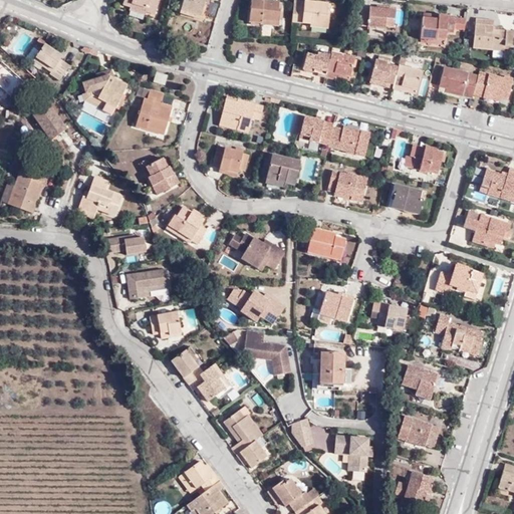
[(145,11),(144,15),(152,18),(158,0),(121,0),(119,7),(129,10),(131,6),(145,11)]
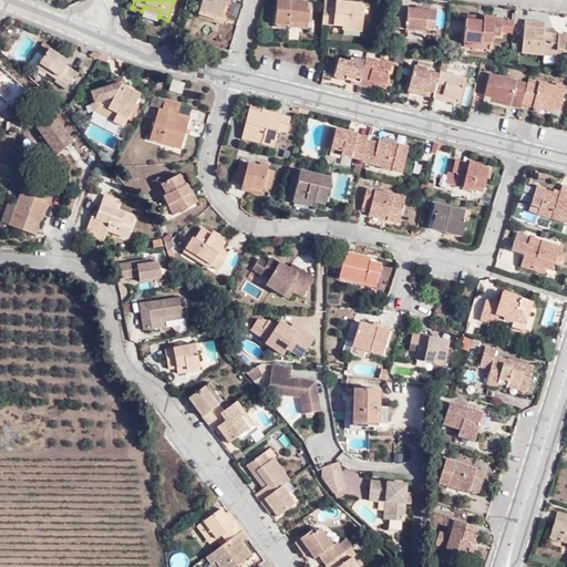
[(228,0),(200,0),(198,8),(219,14),(224,2),(228,3),(228,0)]
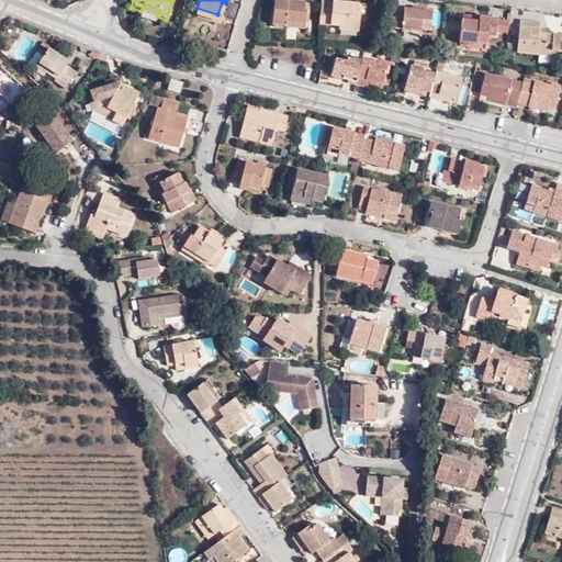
[(305,1),(289,0),(272,0),(271,25),(285,27),(287,22),(303,23),(305,1)]
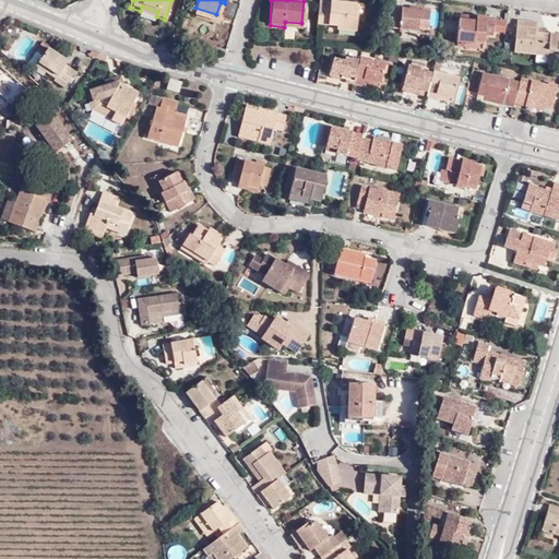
[(357,3),(320,1),(318,24),(337,26),(337,30),(356,33),(358,16),(355,15),(357,3)]
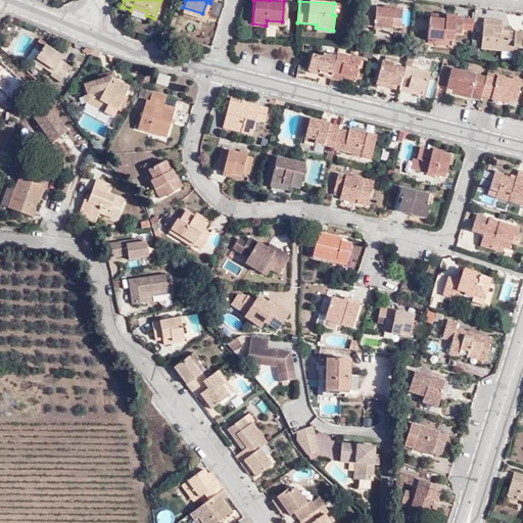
[(143,24),(146,15),(147,11),(133,6),(131,10),(129,17),(143,24)]
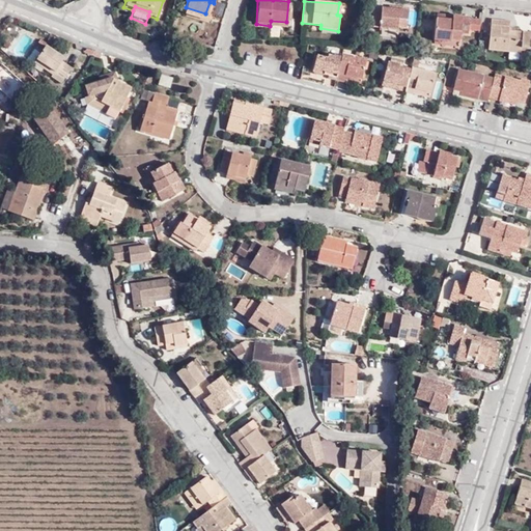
[(205,14),(186,7),(185,12),(204,19),(205,14)]
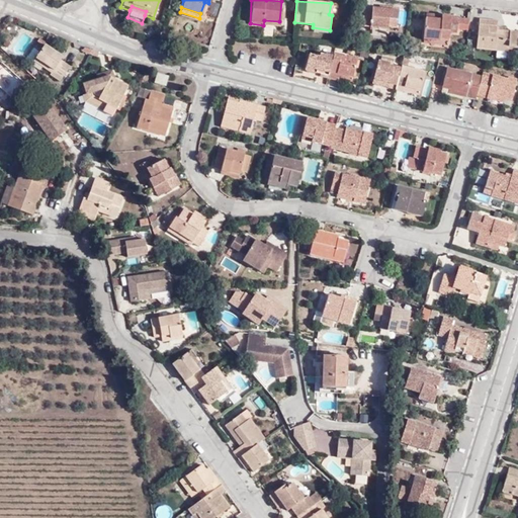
[(399,26),(399,9),(374,7),(374,9),(364,8),(364,25),(390,27),(390,25),(399,26)]
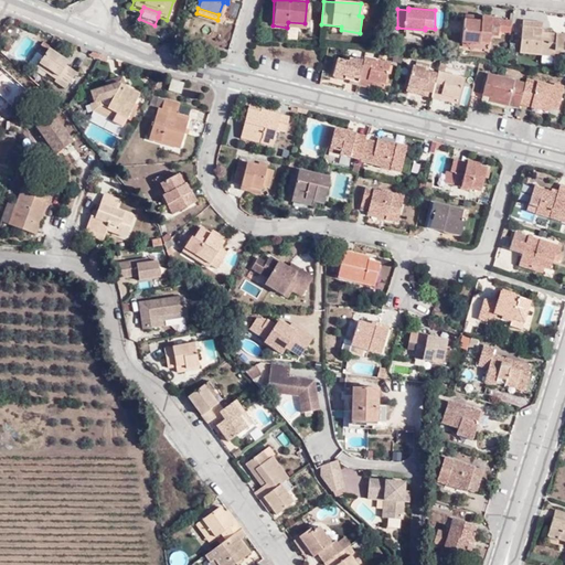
[(501,33),(502,19),(493,18),(493,14),(483,13),(483,20),(467,19),(465,44),(483,45),(483,41),(491,41),(490,32),(501,33)]
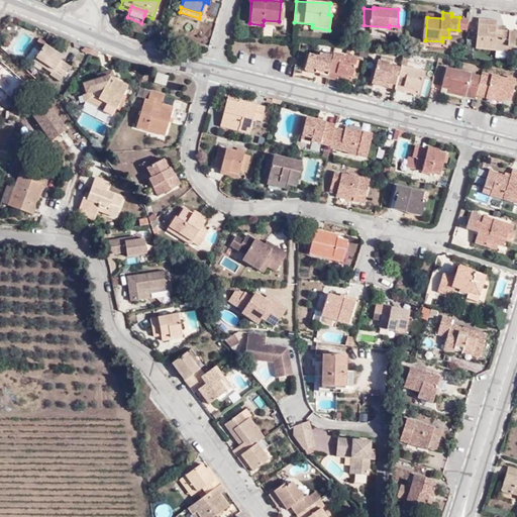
[(516,44),(516,29),(498,27),(499,18),(479,17),(476,47),(511,50),(511,44),(516,44)]
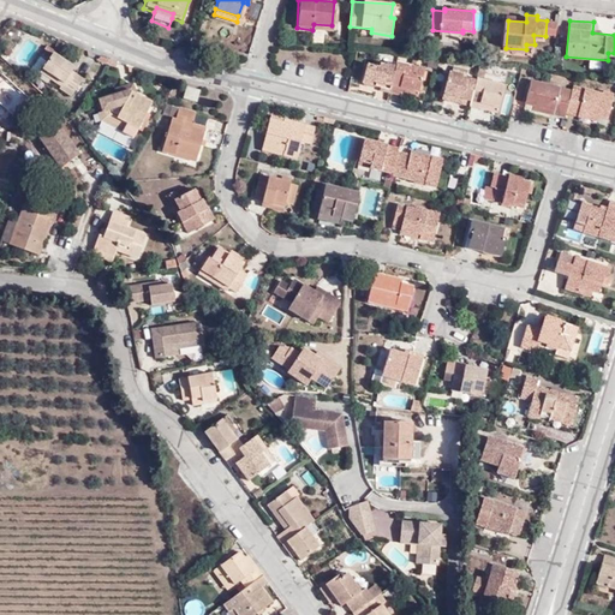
[(71,73),(73,69),(76,64),(54,52),(42,72),(64,84),(63,88),(75,95),(87,77),(78,72),(76,76),(71,73)]
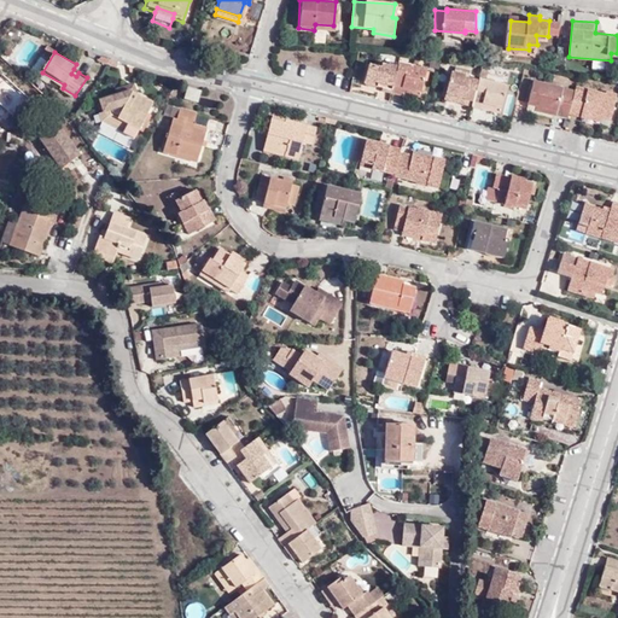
[(391,89),(396,65),(386,63),(386,66),(380,64),(379,68),(367,65),(363,83),(391,89)]
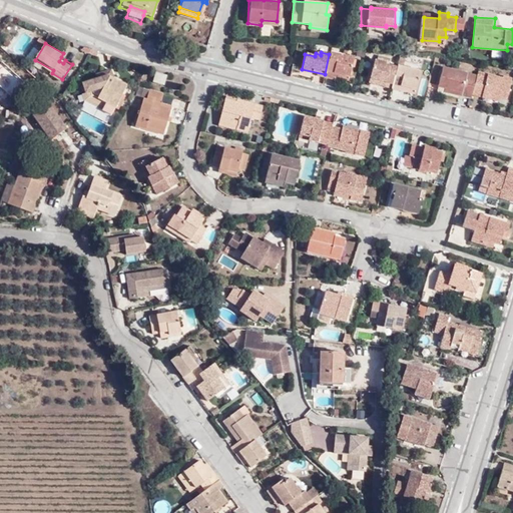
[(325,74),(328,74),(329,70),(334,55),(329,54),(325,74)]
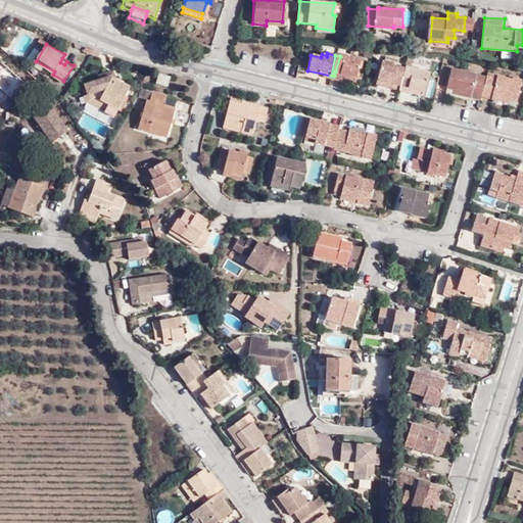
[(346,57),(340,56),(335,72),(334,76),(354,81),(360,57),(347,55),(346,57)]
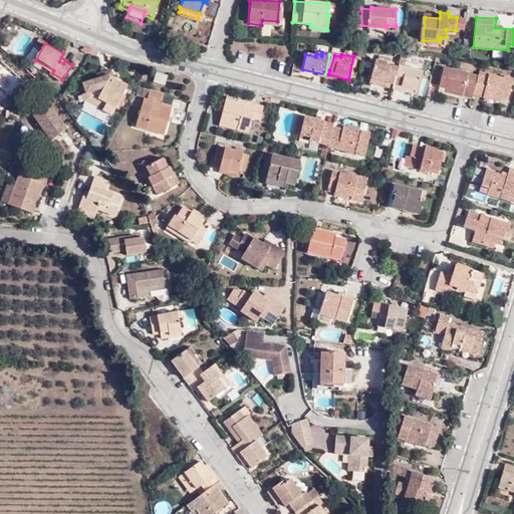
[(382,86),(395,89),(401,66),(401,65),(397,65),(396,69),(384,66),(386,63),(373,60),(369,77),(384,81),(382,86)]
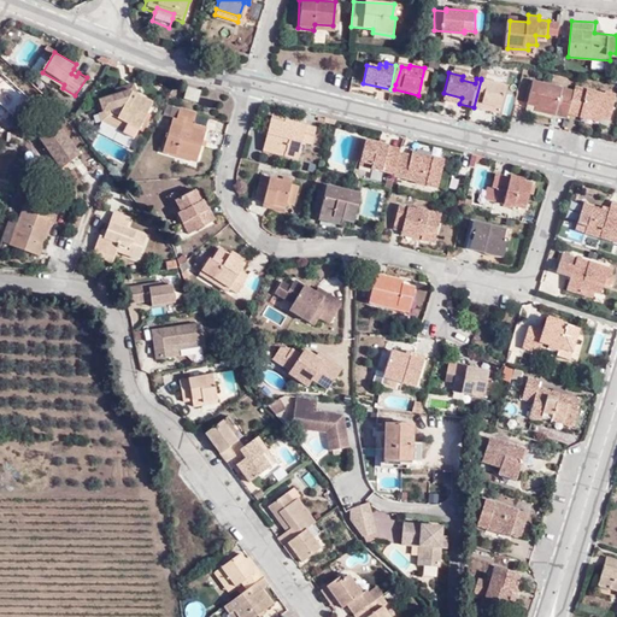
[(481,80),(474,107),(481,110),(483,104),(500,109),(506,86),(481,78),(481,80)]
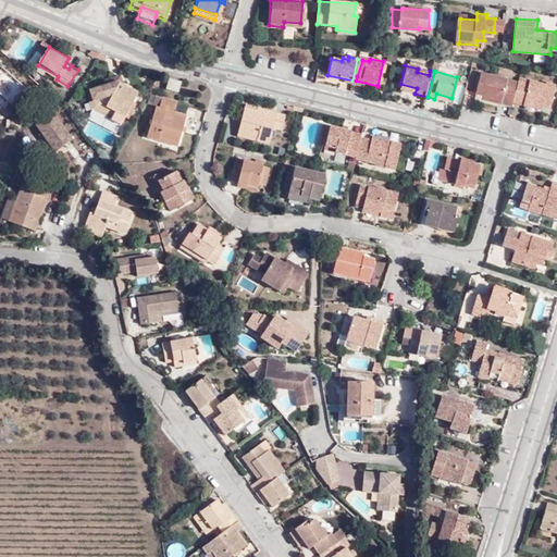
[(514,102),(518,83),(480,74),(474,101),(498,106),(497,103),(512,107),(514,102)]
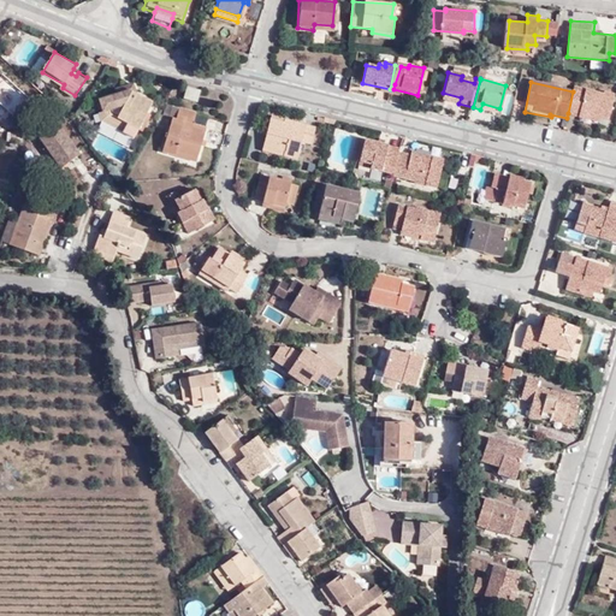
[(126,123),(138,129),(152,102),(136,95),(132,83),(123,87),(124,92),(126,95),(120,98),(119,94),(100,101),(104,112),(108,111),(110,116),(108,117),(110,123),(123,129),(126,123)]
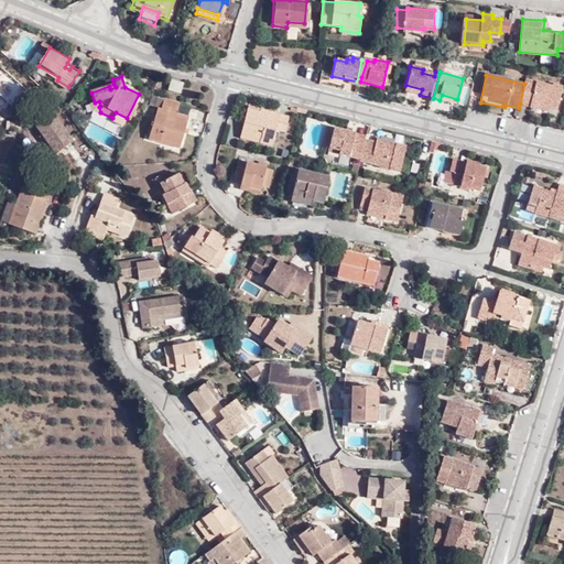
[(172,80),(169,90),(181,94),(183,84),(172,80)]
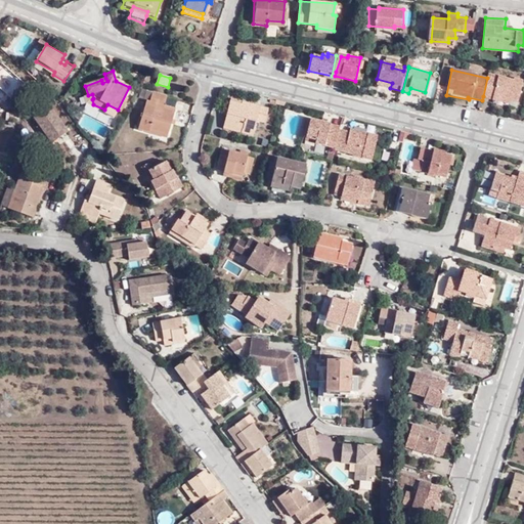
[(485,97),(491,76),(488,75),(487,78),(483,96),(485,97)]
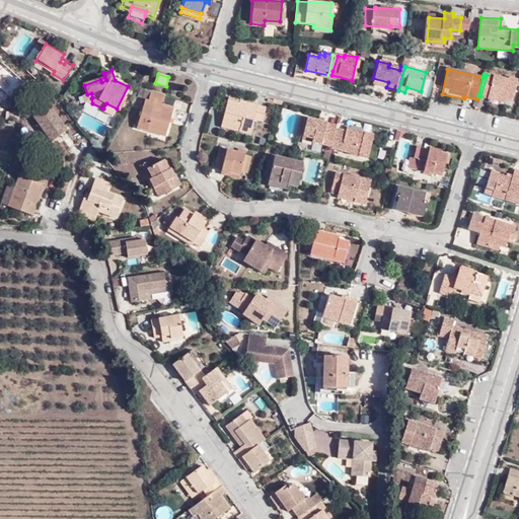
[(508,79),(487,75),(480,96),(491,98),(492,93),(513,98),(517,80),(508,78),(508,79)]
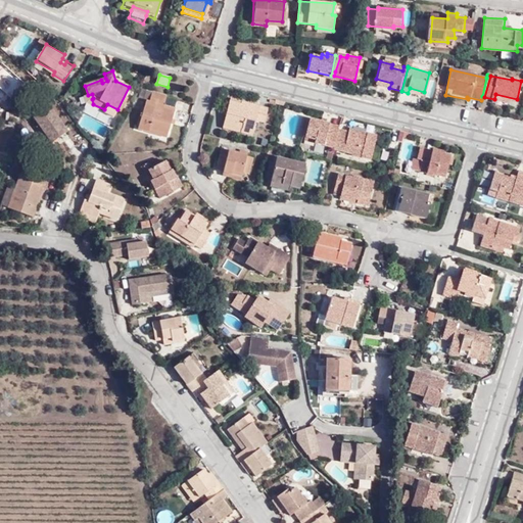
[(375,85),(389,88),(391,83),(376,79),(375,85)]
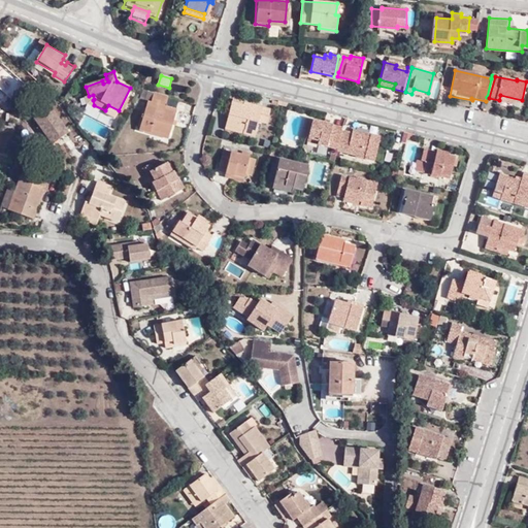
[(414,89),(411,94),(427,98),(428,93),(414,89)]
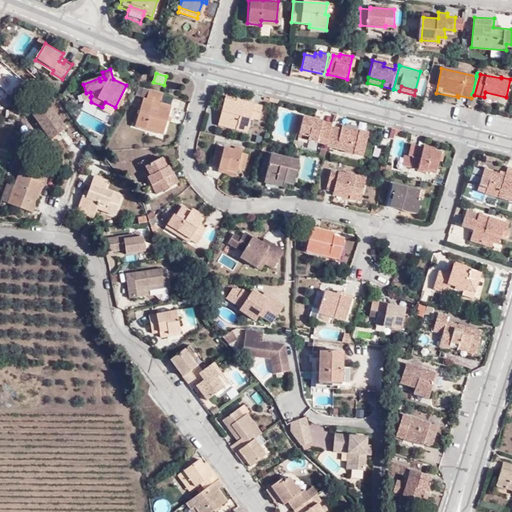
[(135,127),(145,130),(146,125),(164,129),(171,104),(161,101),(163,94),(149,91),(147,98),(144,97),(135,127)]
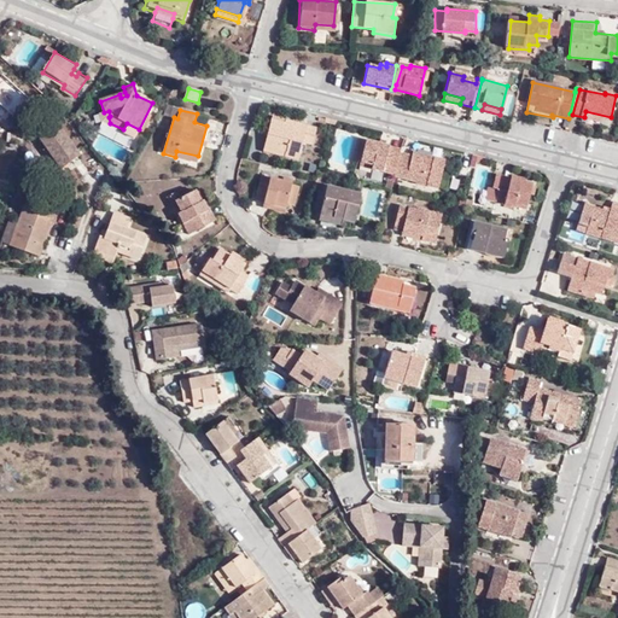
[(134,139),(139,129),(127,123),(123,129),(110,123),(109,117),(110,116),(109,111),(104,112),(99,115),(101,123),(134,139)]
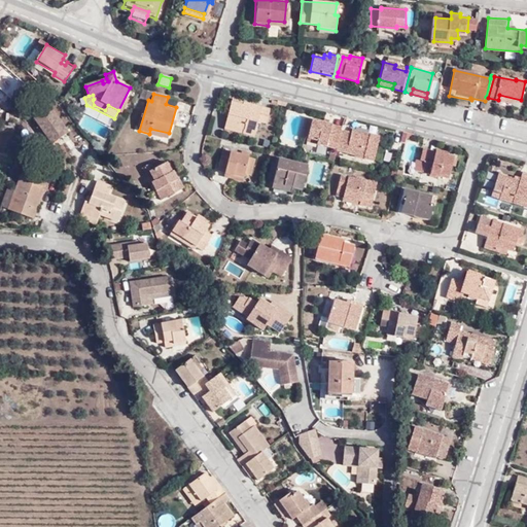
[(520,105),(521,100),(499,95),(498,100),(520,105)]
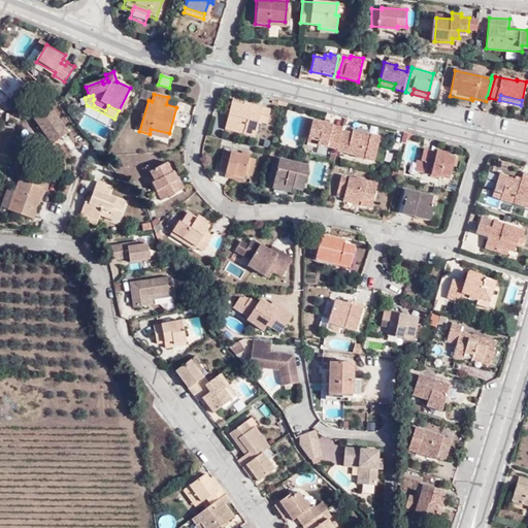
[(270,110),(244,103),(242,107),(232,104),(226,126),(246,132),(246,135),(256,138),(260,123),(267,124),(270,110)]
